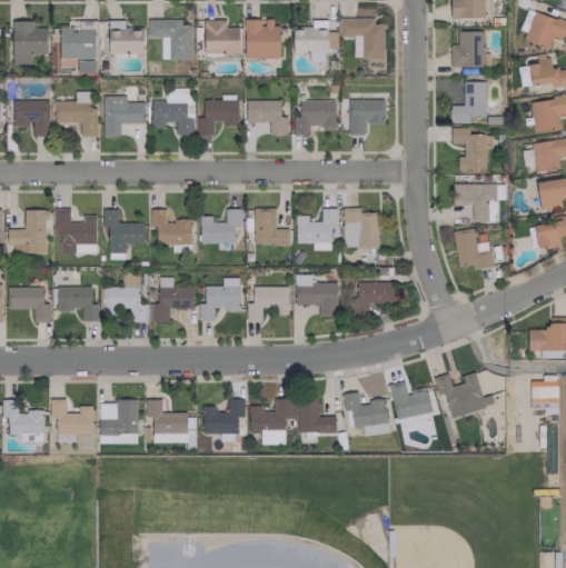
[(484,0),(450,0),(452,19),(485,18),(484,0)]
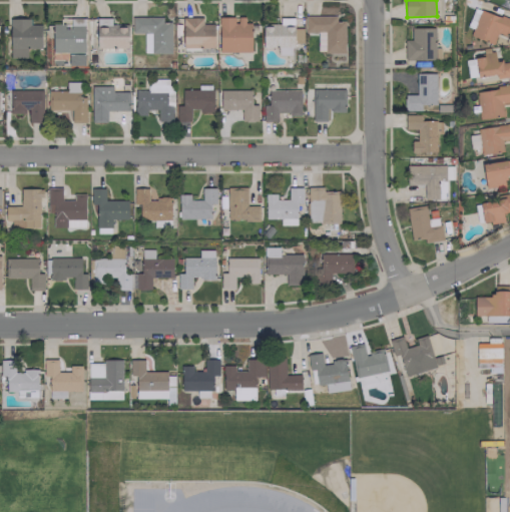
[(509,20),(478,8),(468,34),(495,44),(499,33),(509,37),(509,20)]
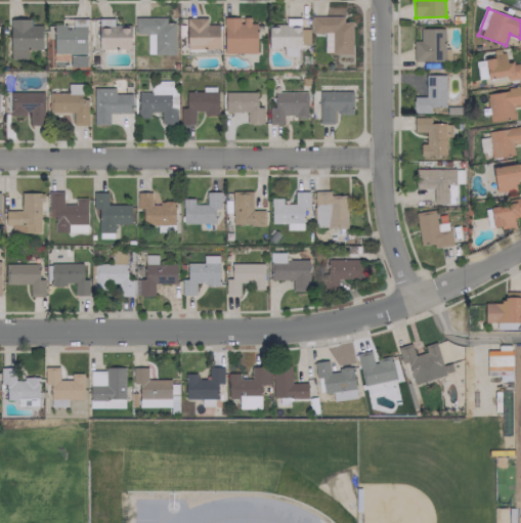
[(345,16),(313,17),(313,35),(326,34),(327,54),(354,54),(354,23),(345,23),(345,16)]
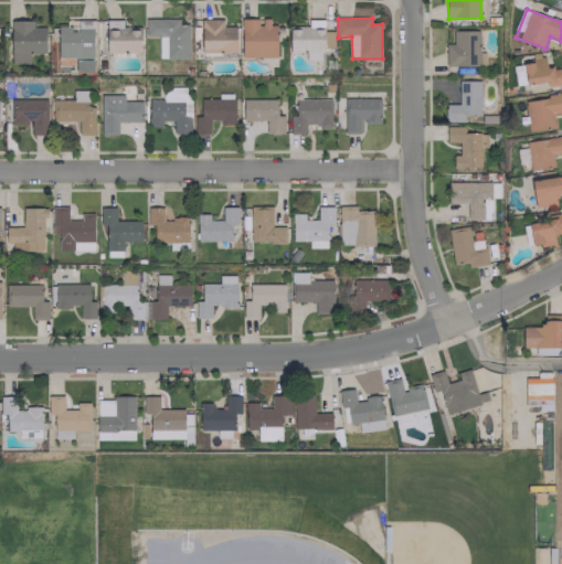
[(191,25),(181,24),(181,20),(148,19),(147,36),(161,38),(160,59),(190,60),(191,25)]
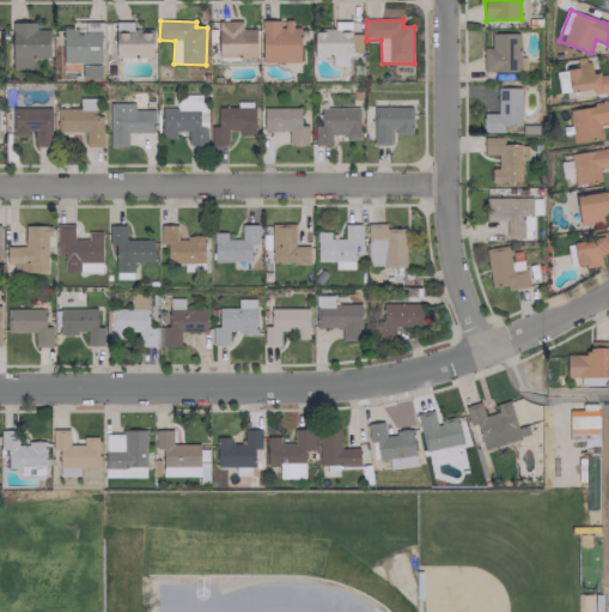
[(265,62),(300,62),(300,22),(284,22),(284,20),(263,22),(265,62)]
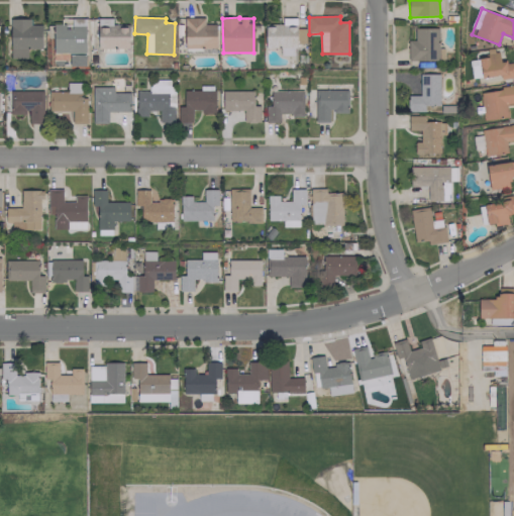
[(131,25),(114,25),(114,19),(99,18),(98,48),(130,48),(131,25)]
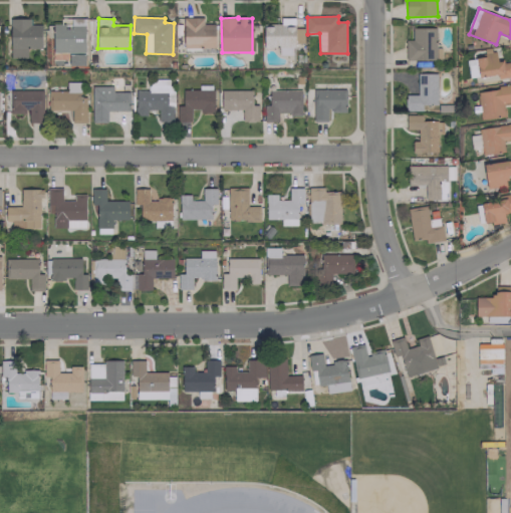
[(217,48),(216,25),(205,25),(205,18),(185,18),(185,48),(217,48)]
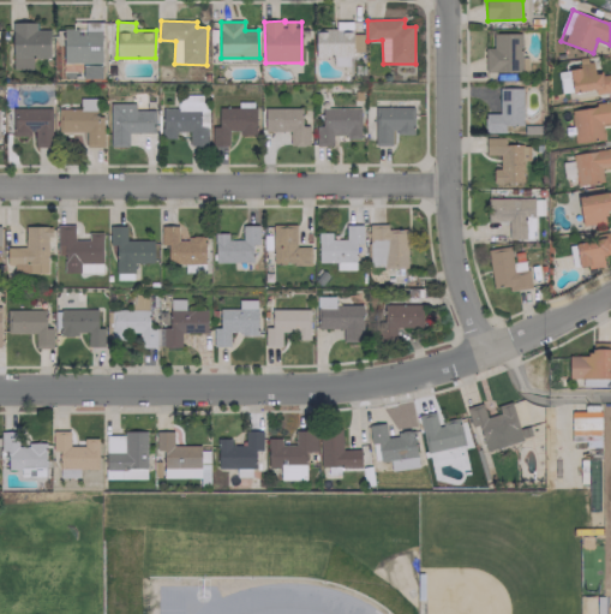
[(317,30),(317,57),(335,57),(335,66),(353,65),(353,53),(365,53),(365,37),(354,37),(354,22),(337,22),(337,29),(317,30)]
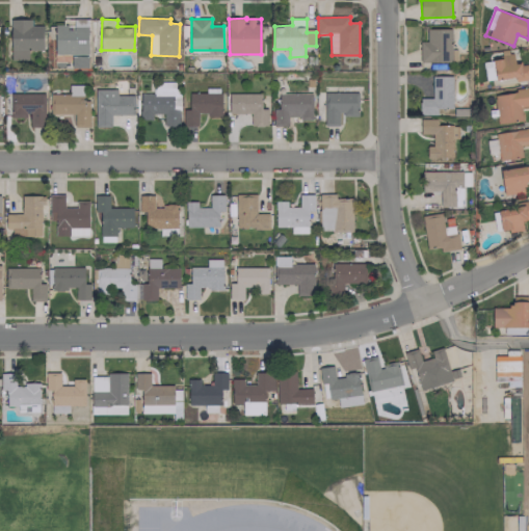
[(45,26),(33,26),(33,20),(12,20),(12,60),(30,60),(29,52),(45,51),(45,26)]
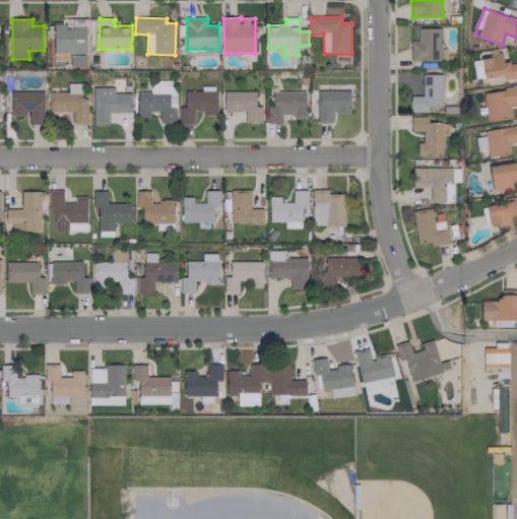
[(87,54),(87,19),(71,19),(71,24),(55,25),(56,54),(87,54)]
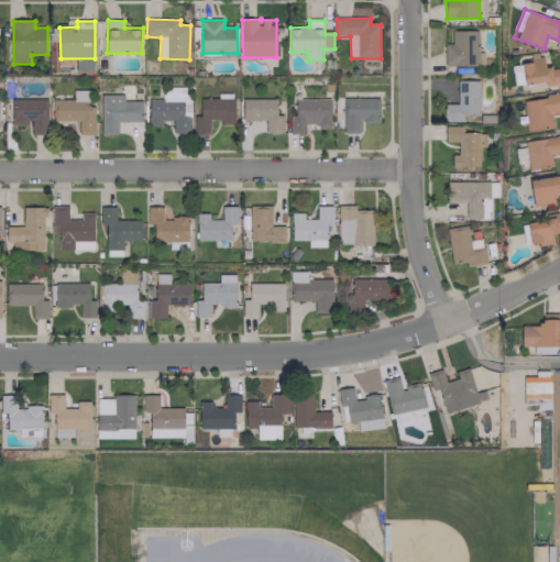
[(447,67),(485,66),(485,53),(480,53),(479,31),(452,32),(452,44),(446,44),(447,67)]
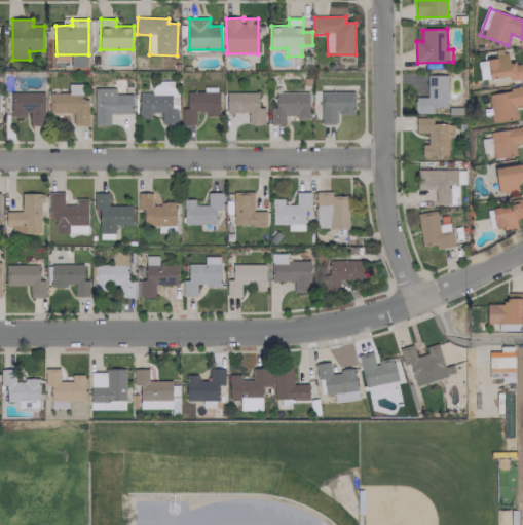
[(522,63),(509,65),(507,49),(496,51),(497,59),(480,62),(482,80),(511,77),(511,81),(522,79),(522,63)]
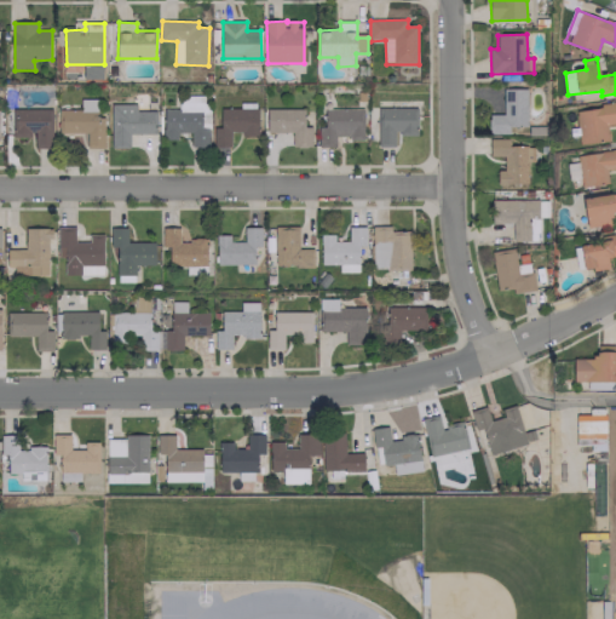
[(529,127),(528,89),(505,90),(505,115),(490,115),(490,133),(511,133),(511,127),(529,127)]
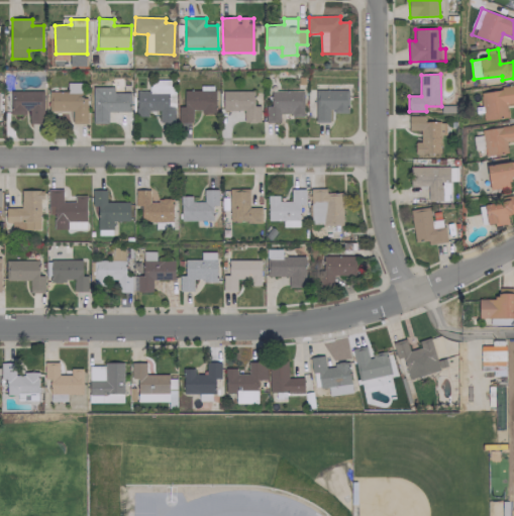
[(170,93),(171,82),(150,82),(150,93),(170,93)]
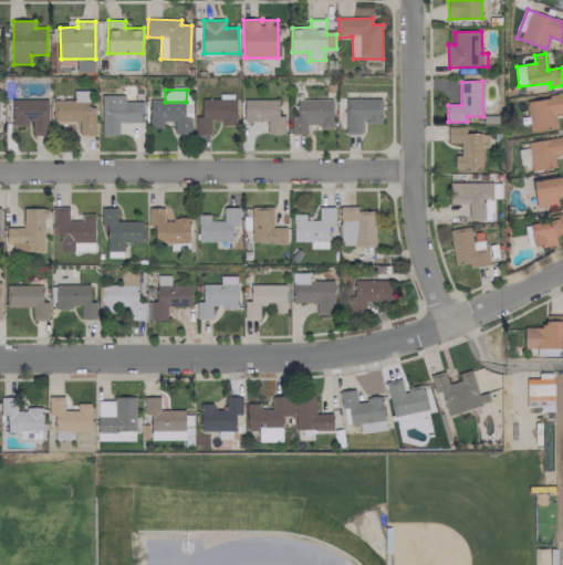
[(97,136),(96,107),(91,107),(90,91),(75,91),(75,101),(54,101),(55,122),(81,122),(81,136),(97,136)]
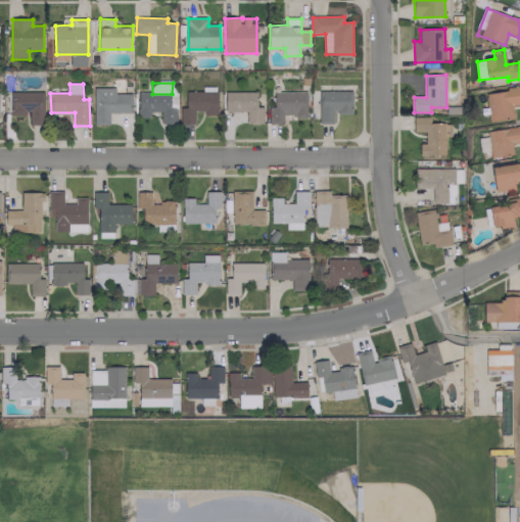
[(95,126),(110,125),(110,113),(134,113),(134,94),(116,94),(116,88),(95,89),(95,126)]
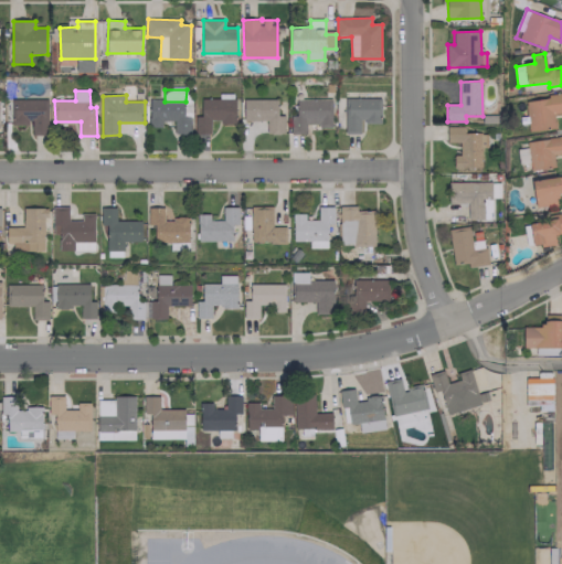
[(526,100),(531,132),(558,128),(555,114),(561,113),(561,95),(526,100)]
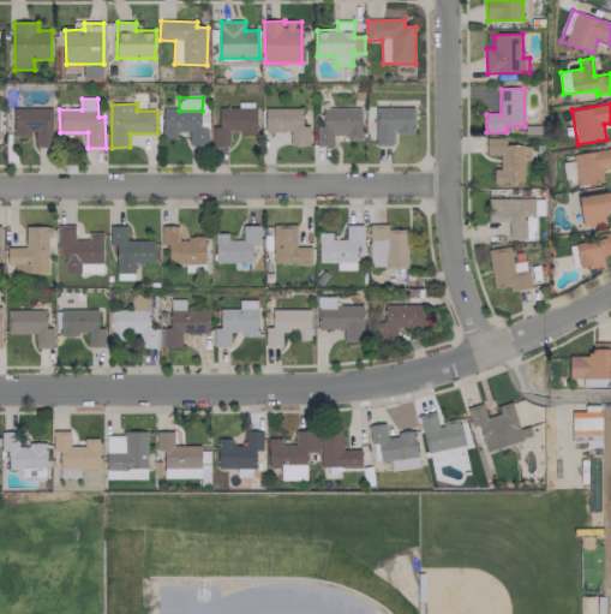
[(377,147),(394,145),(394,135),(415,135),(415,107),(376,108),(377,147)]
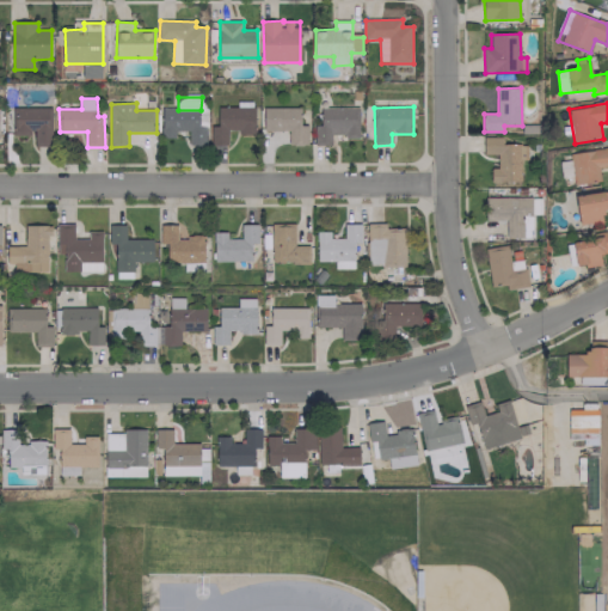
[(53,147),(53,109),(14,108),(14,134),(36,135),(36,146),(53,147)]
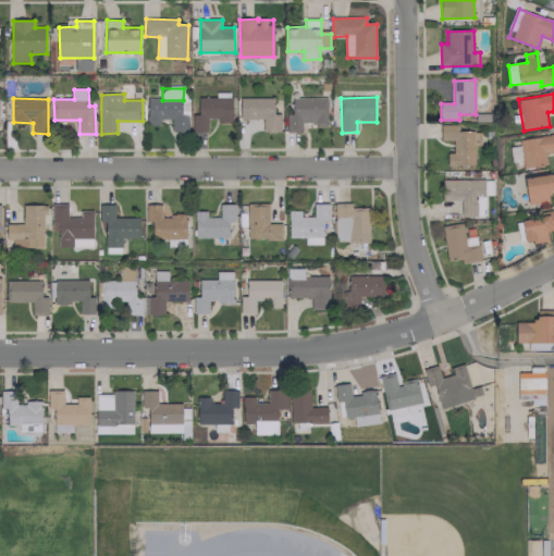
[(196,133),(209,132),(209,122),(234,122),(234,98),(195,99),(196,133)]
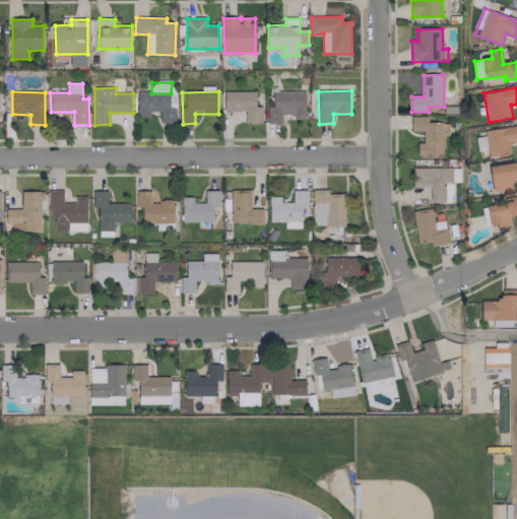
[(257,92),(225,91),(225,112),(247,112),(247,124),(263,124),(263,107),(257,107),(257,92)]
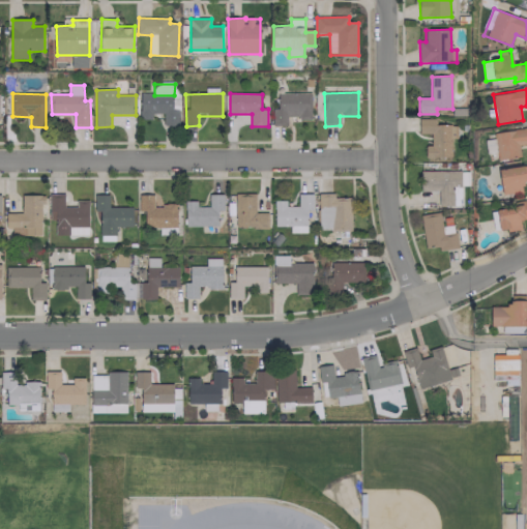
[(280,94),(280,109),(273,110),(273,126),(288,125),(288,119),(313,118),(313,93),(280,94)]
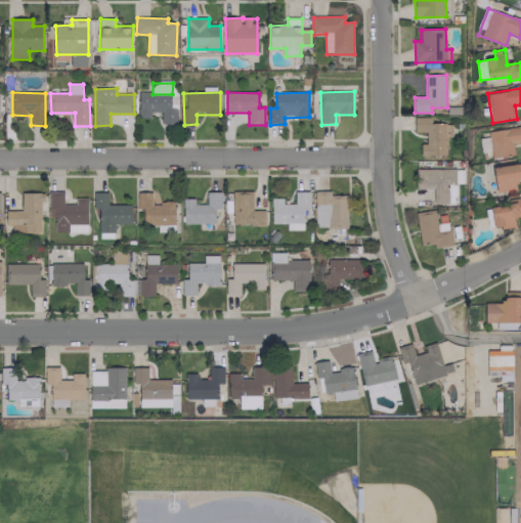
[(178,125),(177,107),(172,107),(172,94),(139,94),(139,119),(152,118),(152,113),(163,113),(164,125),(178,125)]
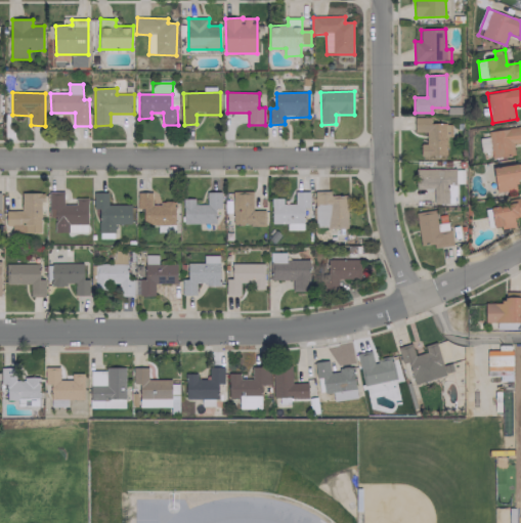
[(422,156),(447,157),(447,137),(452,137),(453,124),(432,124),(432,118),(416,118),(416,133),(428,133),(428,144),(423,144),(422,156)]
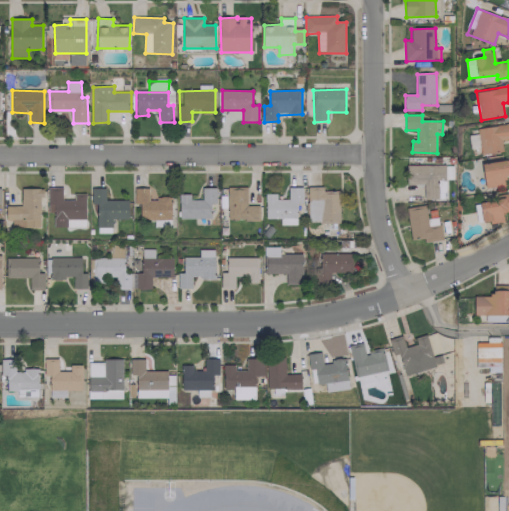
[(482,155),(504,152),(502,141),(508,140),(508,124),(478,129),(482,155)]
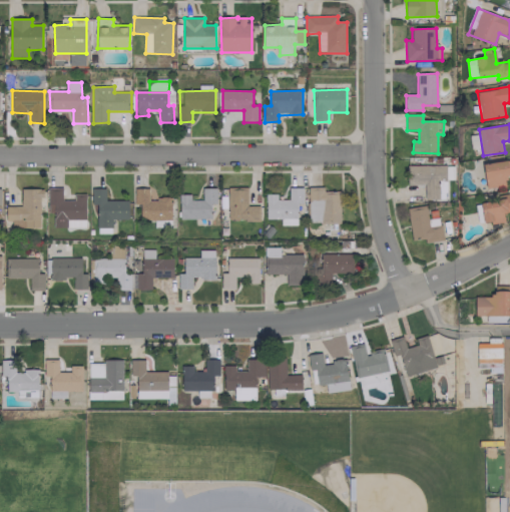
[(506,175),(509,175),(509,160),(485,163),(487,188),(507,186),(506,175)]
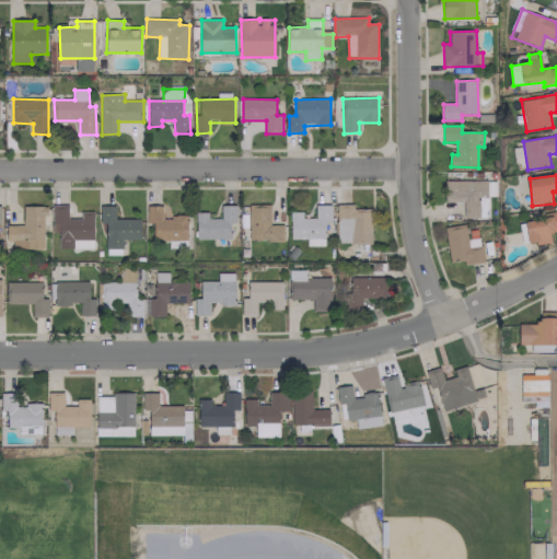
[(489,182),(447,181),(447,201),(465,202),(465,218),(488,219),(489,182)]
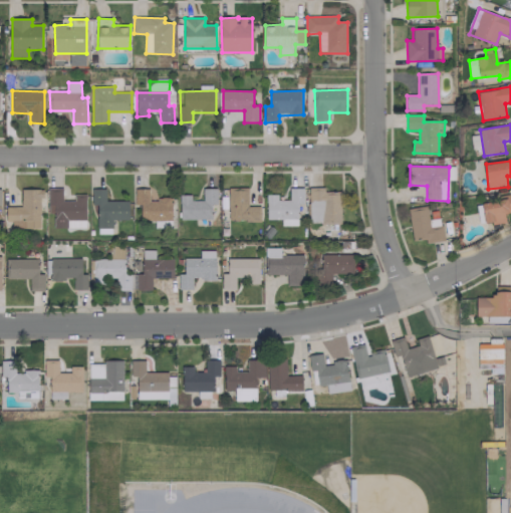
[(267,220),(283,220),(282,226),(299,226),(299,205),(305,205),(305,189),(290,188),(290,201),(279,201),(279,195),(268,195),(267,220)]
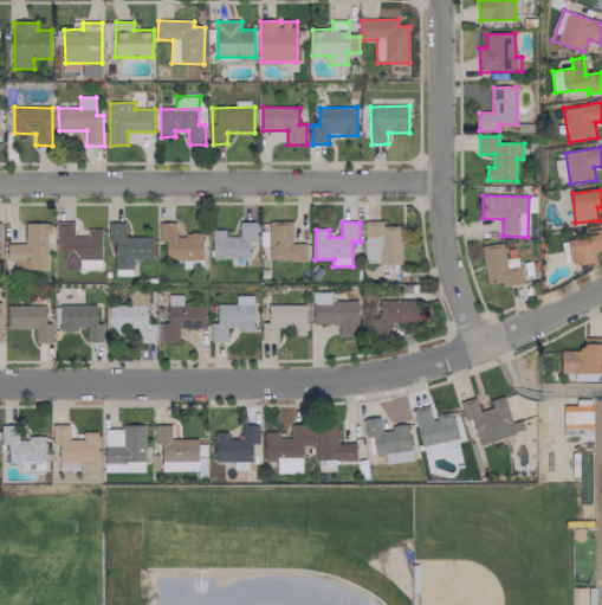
[(366,223),(366,264),(403,264),(403,226),(383,226),(383,221),(366,223)]
